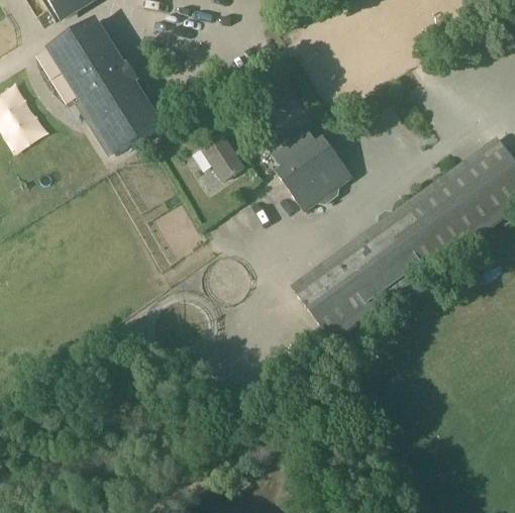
[(46,0),(58,17),(86,0),(46,0)]
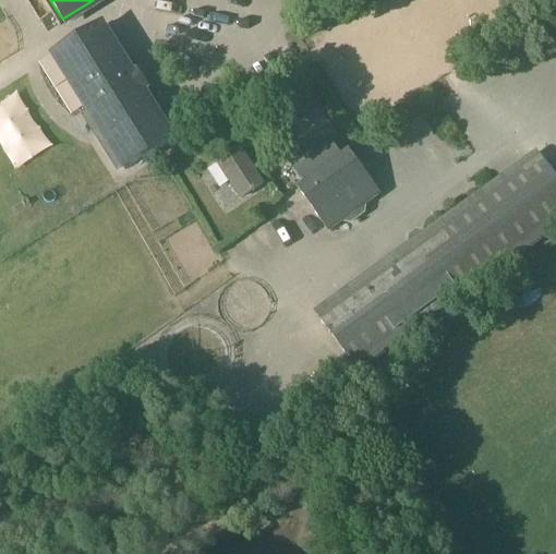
[(99,24),(51,53),(123,167),(170,137),(141,91),(145,88),(134,72),(131,74),(99,24)]
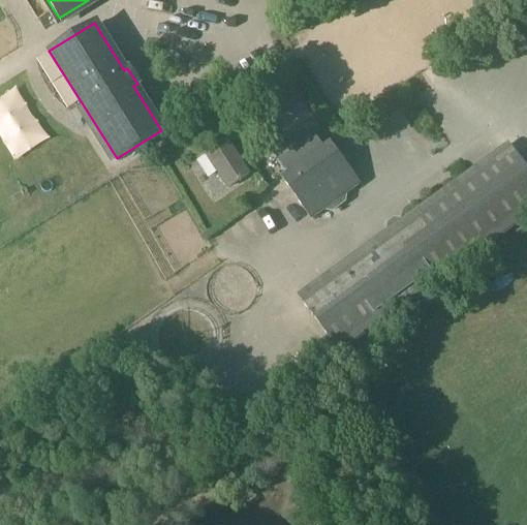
[(287,171),(281,176),(310,216),(358,182),(328,142),(321,147),(309,130),(276,154),(287,171)]
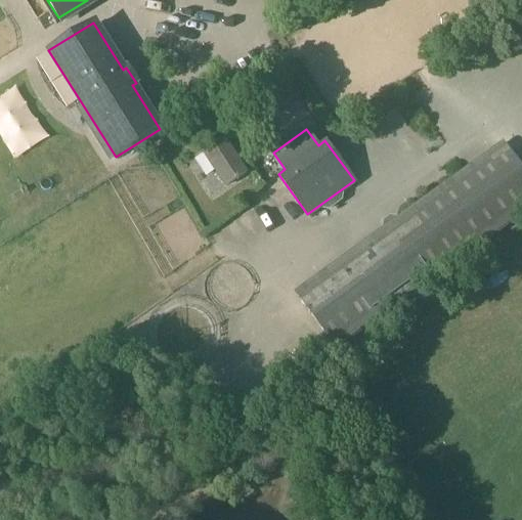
[(245,170),(223,136),(203,150),(224,183),(245,170)]
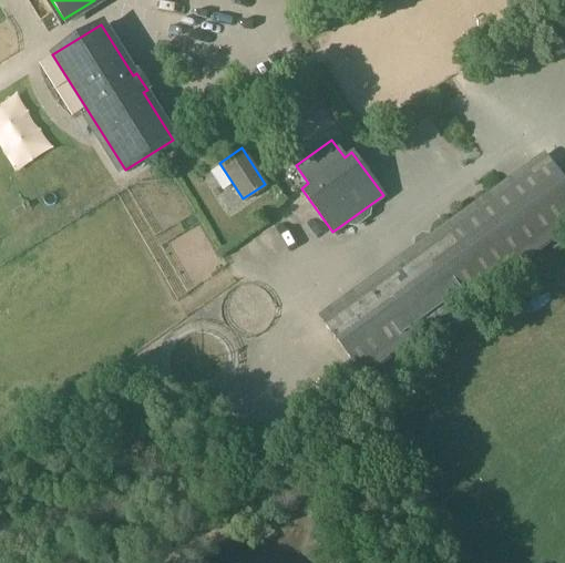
[(564,180),(543,150),(317,314),(361,375),(564,227),(564,180)]
